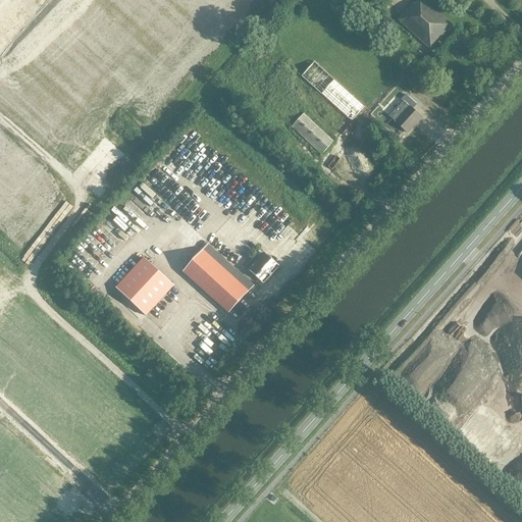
[(380,37),(400,15),(382,0),(371,0),(358,15),(380,37)]
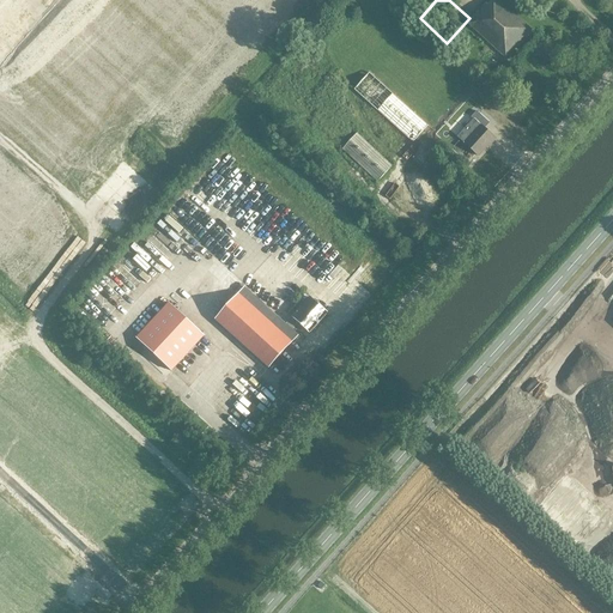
[(505,59),(532,31),(497,0),(493,0),(489,6),(486,5),(468,24),(505,59)]
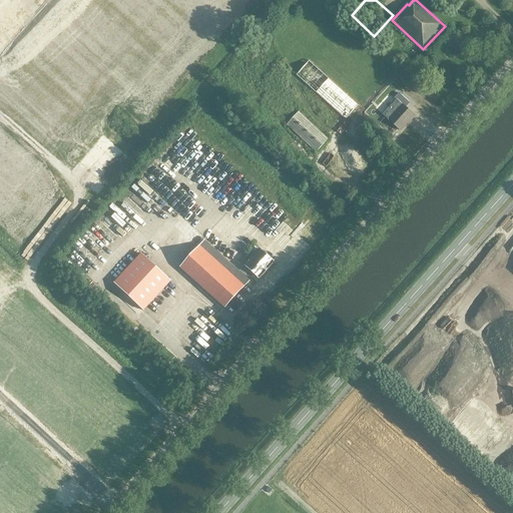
[(252,67),(266,51),(262,48),(247,64),(252,67)]
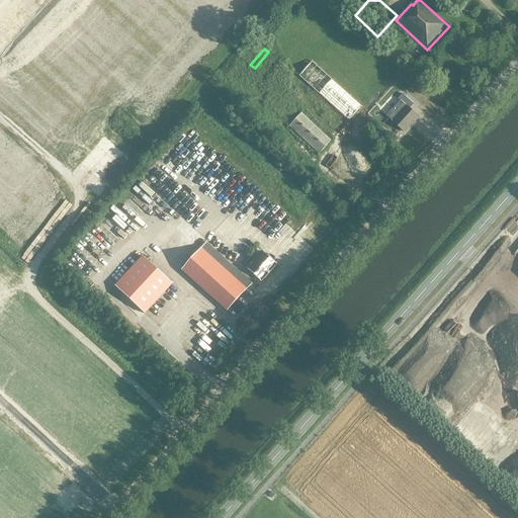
[(362,107),(334,81),(313,63),(299,77),(349,121),(362,107)]
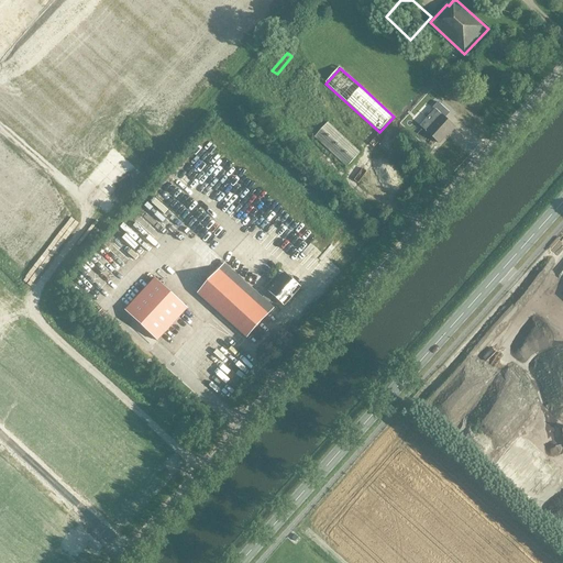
[(440,116),(426,132),(440,144),(454,128),(445,119),(450,114),(438,103),(432,109),(440,116)]
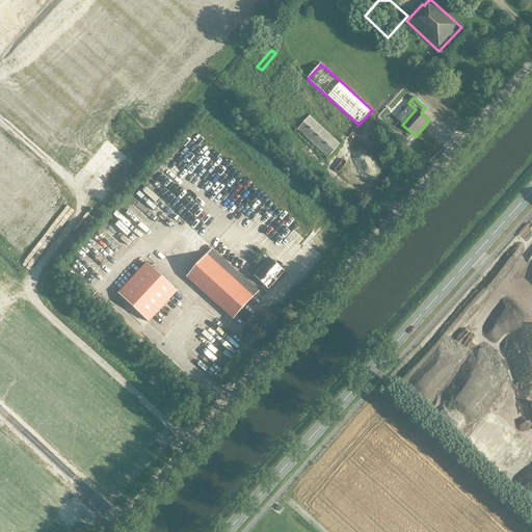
[(328,159),(341,144),(311,116),(298,130),(328,159)]
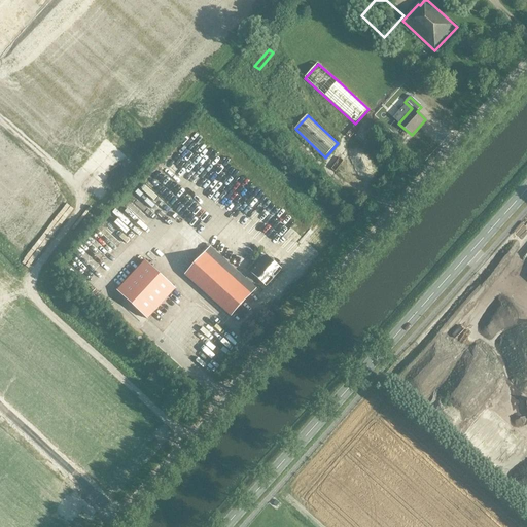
[(364,146),(376,135),(363,125),(353,136),(364,146)]
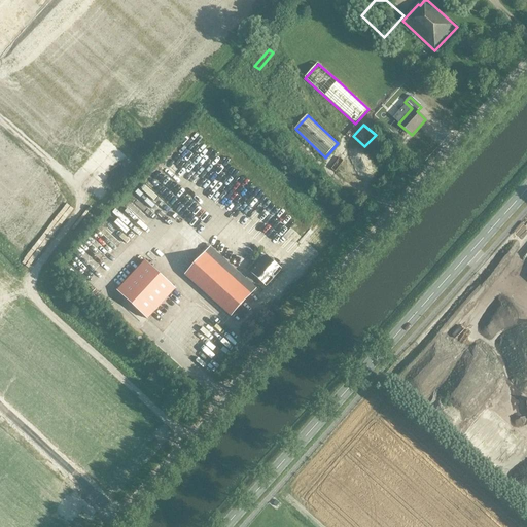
[(374,186),(384,174),(367,160),(371,156),(360,147),(337,173),(351,186),(361,175),(374,186)]
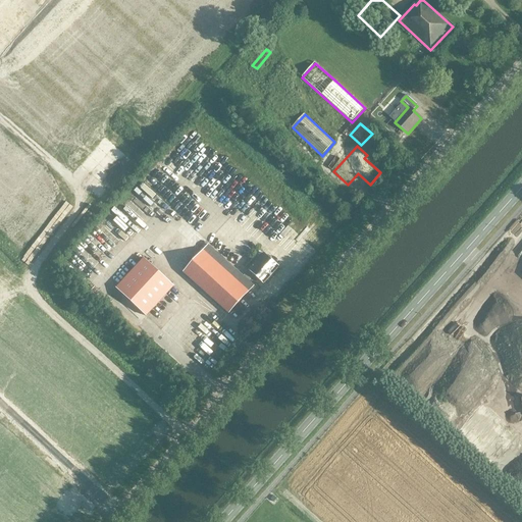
[(244,277),(209,246),(208,245),(208,244),(193,228),(189,232),(206,249),(184,273),(229,314),(254,286),(249,281),(254,276),(264,284),(279,268),(264,254),(257,261),(255,259),(246,268),(249,271),(244,277)]
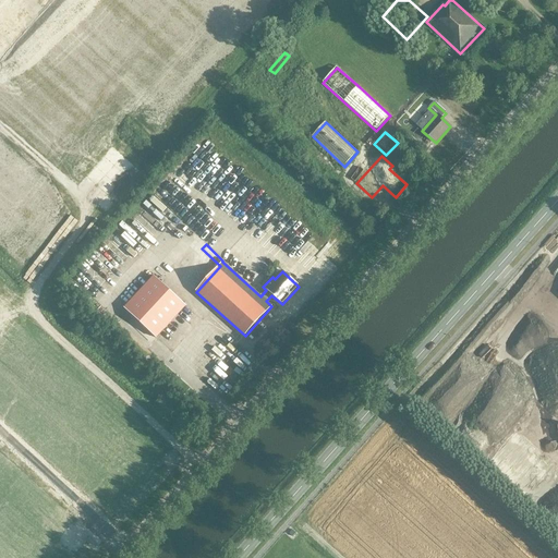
[(157,339),(186,306),(155,277),(124,308),(157,339)]
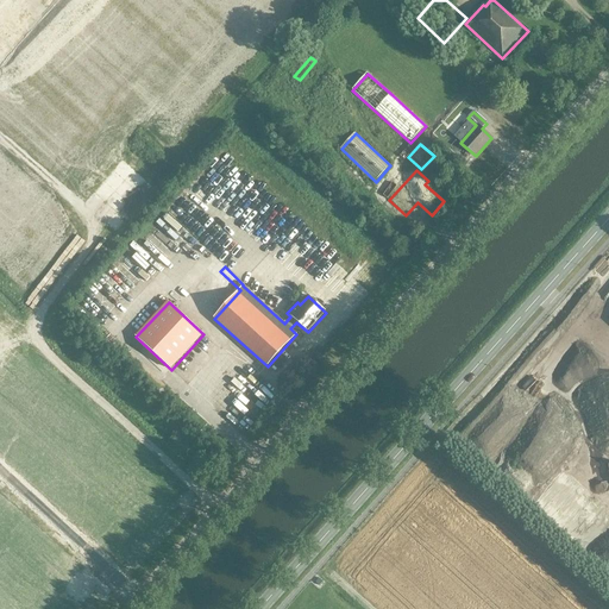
[(231,365),(227,368),(238,378),(240,376),(231,365)]
